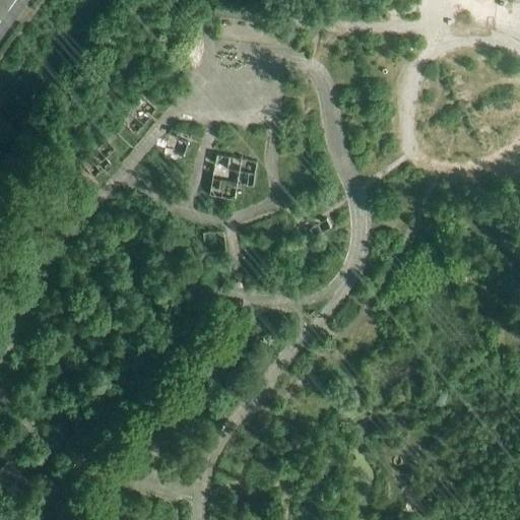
[(155,108),(140,93),(119,119),(134,133),(155,108)]
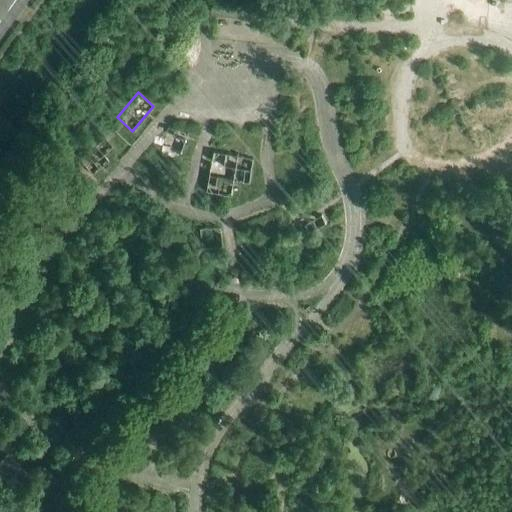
[(186,133),(167,127),(154,143),(181,153),(186,133)]
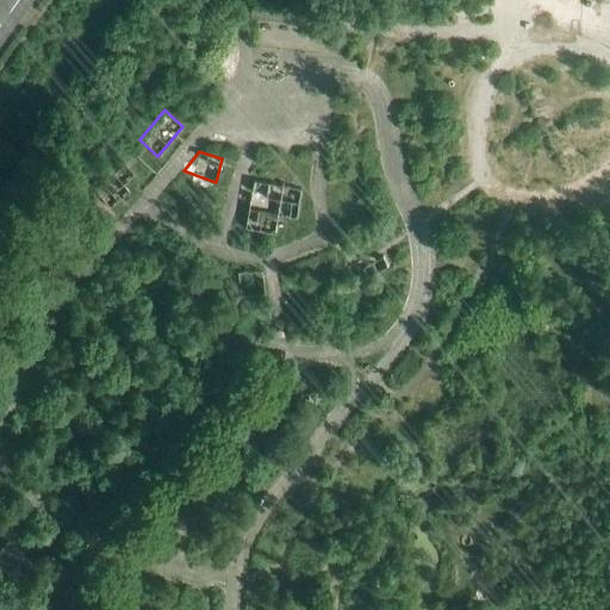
[(299,187),(253,181),(246,228),(274,232),(277,215),(296,218),(299,187)]
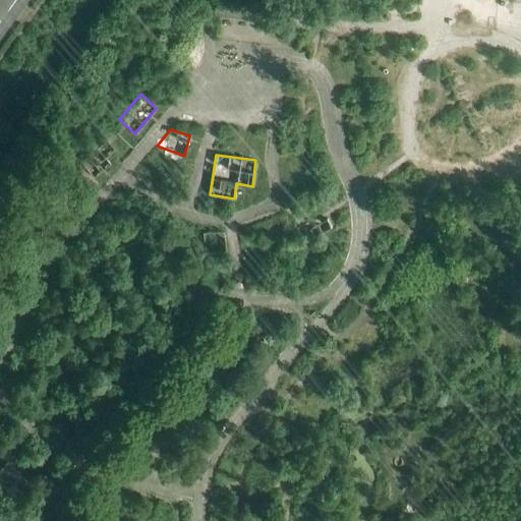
[(223,231),(203,233),(205,252),(226,252),(223,231)]
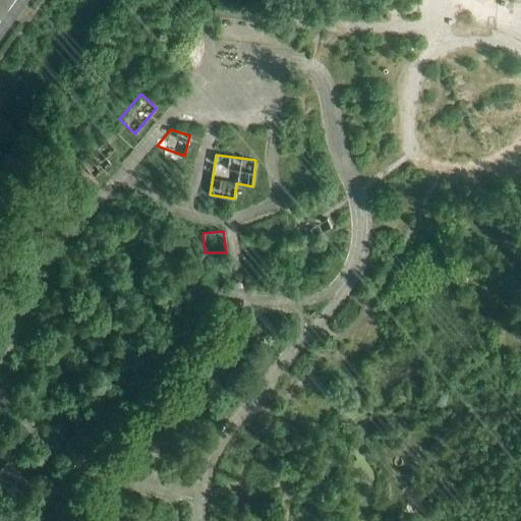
[(8,465),(0,472),(0,484),(13,499),(27,485),(8,465)]
